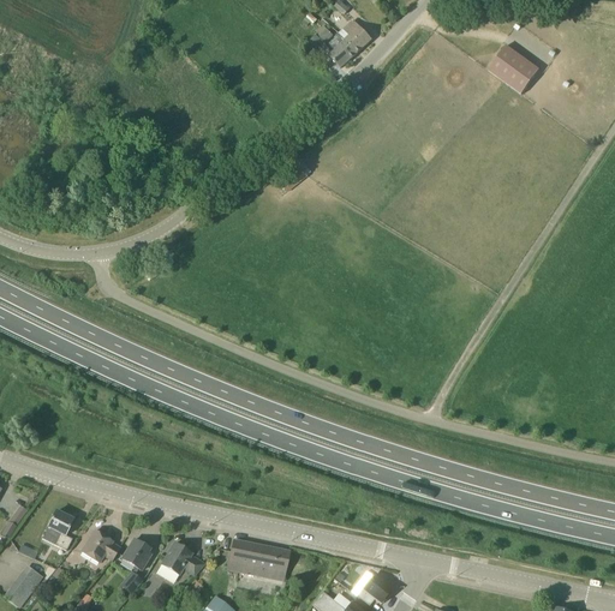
[(336,3),(334,4),(345,13),(350,7),(341,0),(334,0),(336,3)]
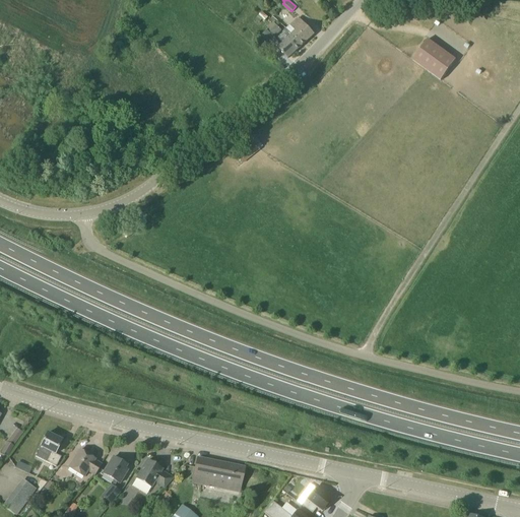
[(262,9),(256,16),(260,20),(262,17),(264,19),(268,15),(262,9)]
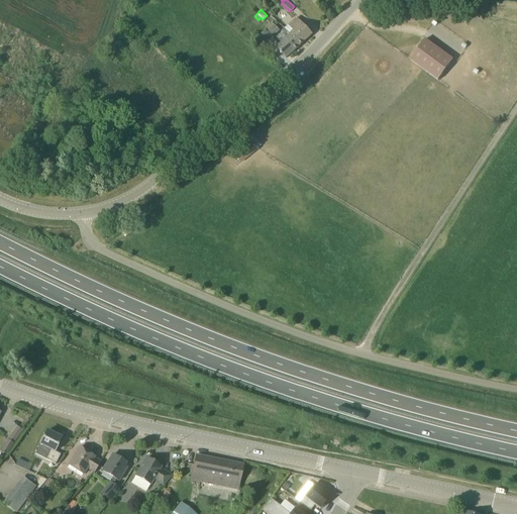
[(313,31),(306,24),(303,21),(298,15),(289,23),(294,29),(291,31),(301,43),(313,31)]
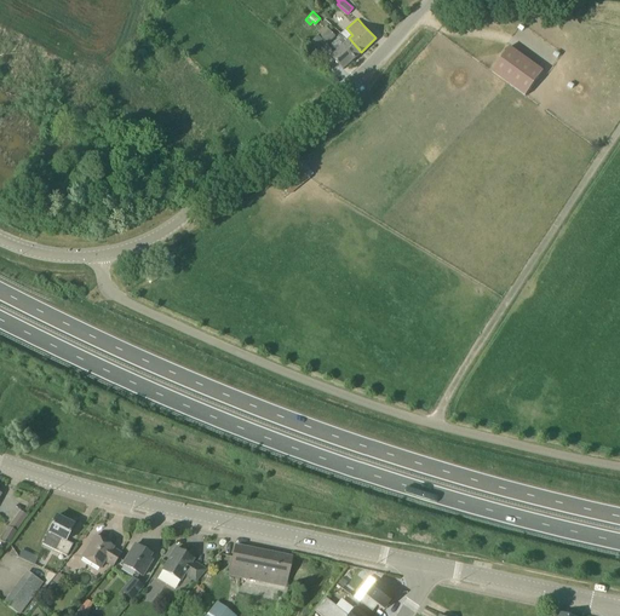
[(319,33),(328,41),(336,34),(327,24),(319,33)]
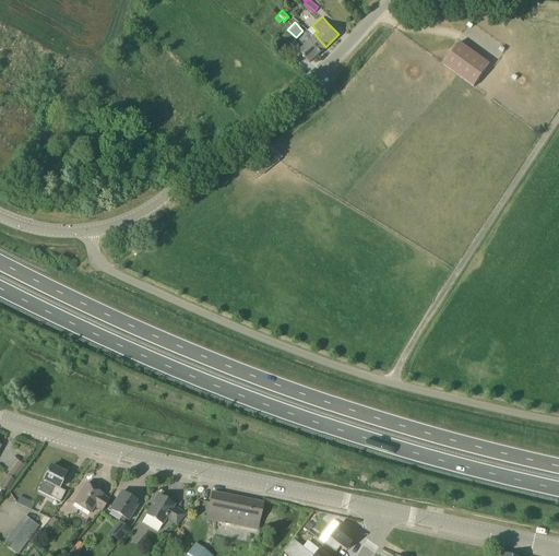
[(310,60),(325,47),(314,34),(299,48),(310,60)]
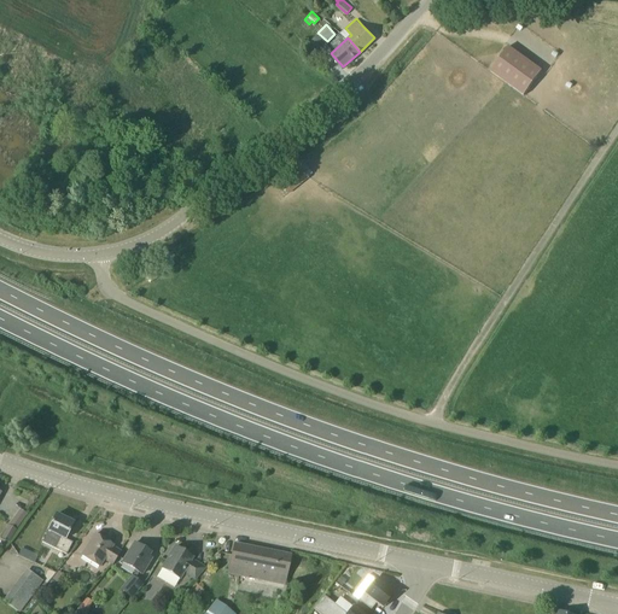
[(508,45),(490,69),(524,93),(542,69),(508,45)]
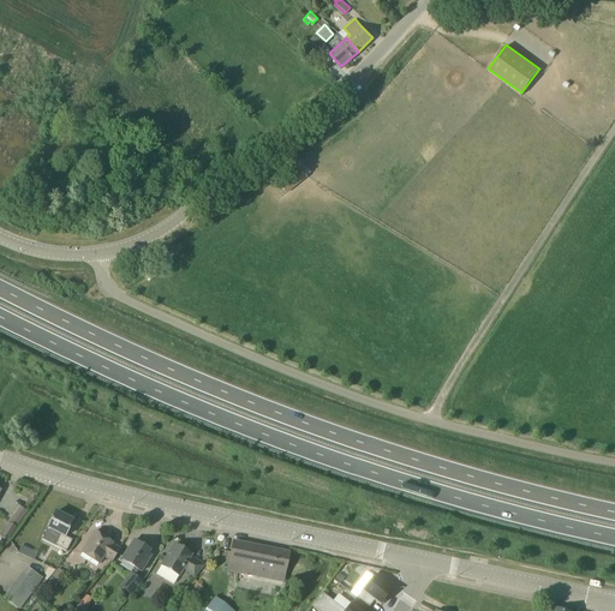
[(286,190),(306,174),(299,165),(279,181),(286,190)]
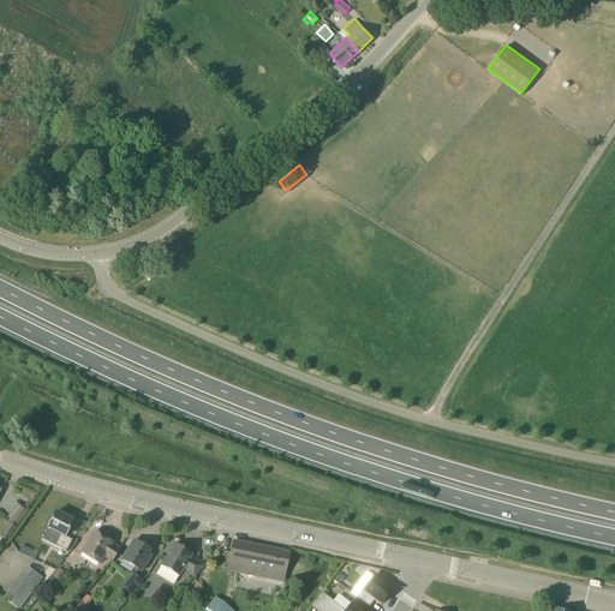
[(133,288),(149,277),(144,273),(130,282),(133,288)]
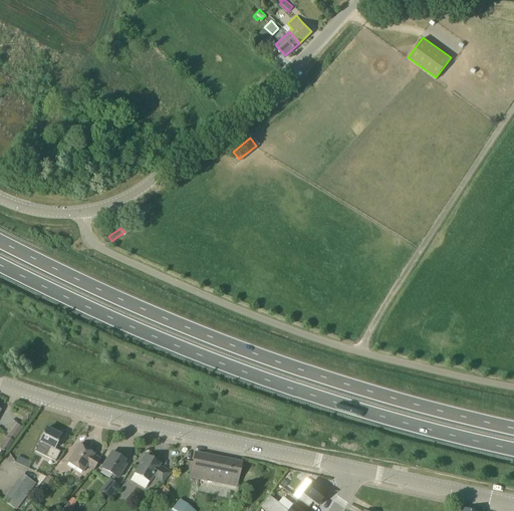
[(40,440),(35,449),(45,454),(55,459),(60,449),(54,446),(61,433),(46,426),(40,440)]
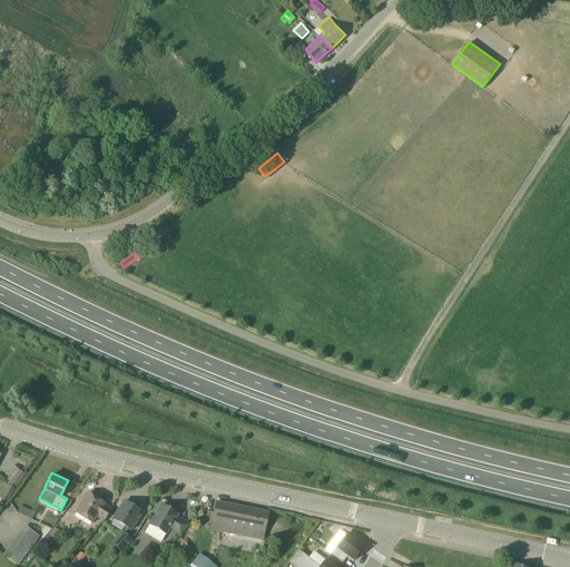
[(8,482),(1,494),(8,498),(15,487),(8,482)]
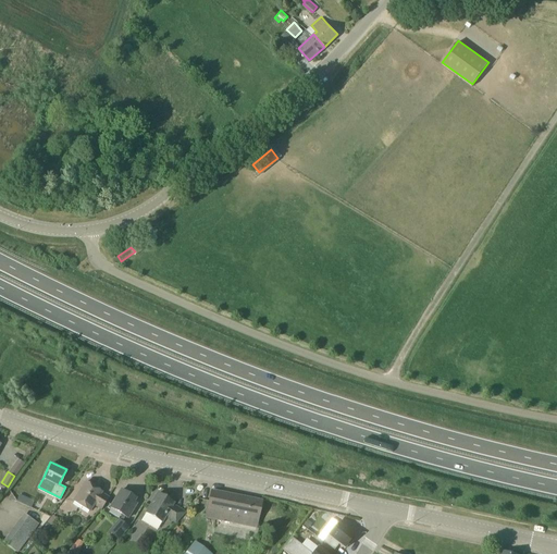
[(74,499),(89,508),(94,502),(101,506),(108,495),(100,491),(101,490),(86,480),(74,499)]
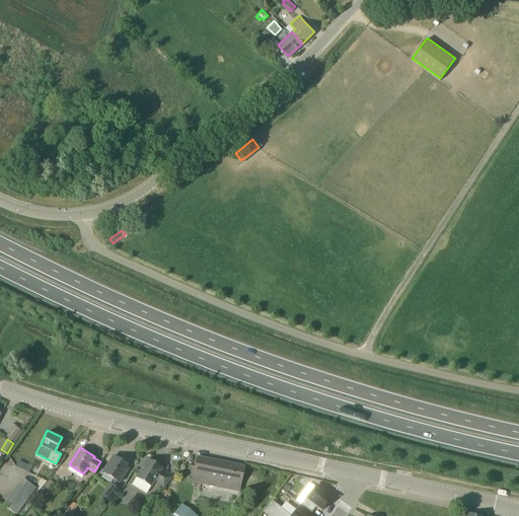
[(102,493),(110,500),(120,489),(114,484),(117,480),(119,481),(127,466),(125,465),(127,462),(113,454),(102,470),(115,477),(112,482),(102,493)]
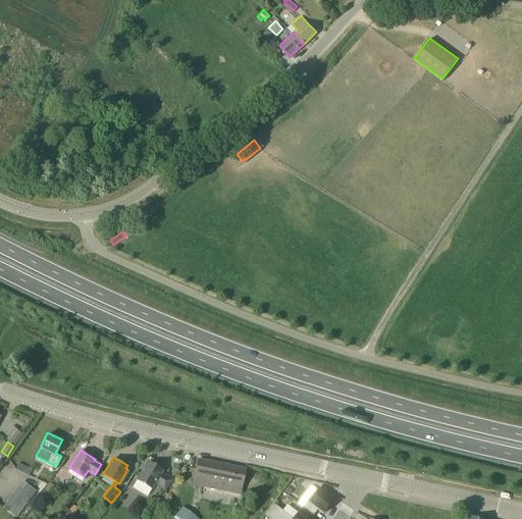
[(246,467),(218,461),(198,457),(193,481),(241,491),(246,467)]
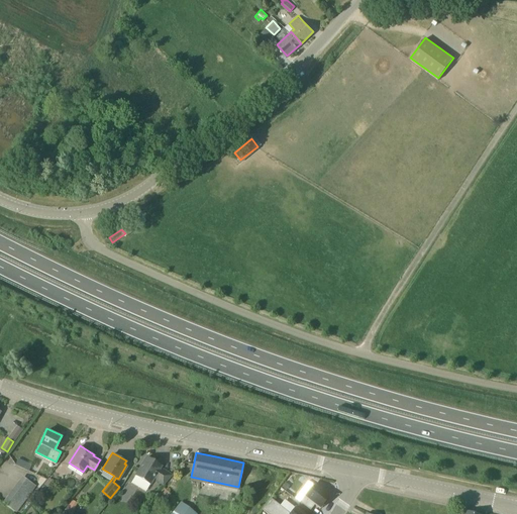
[(28,468),(31,461),(18,455),(15,461),(28,468)]
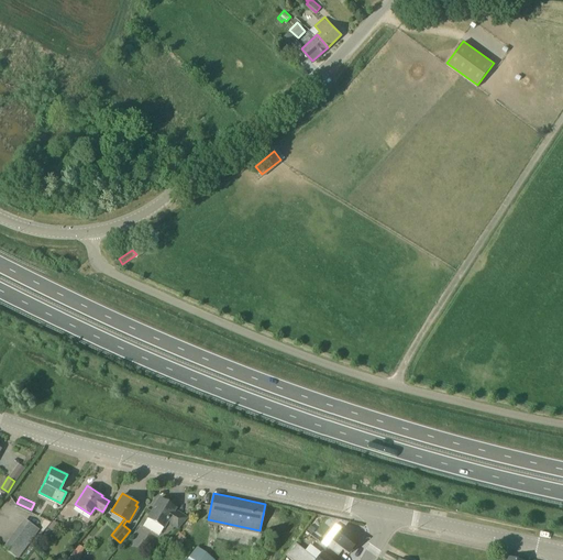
[(147,516),(164,526),(167,519),(177,525),(186,515),(174,508),(176,506),(159,496),(147,516)]
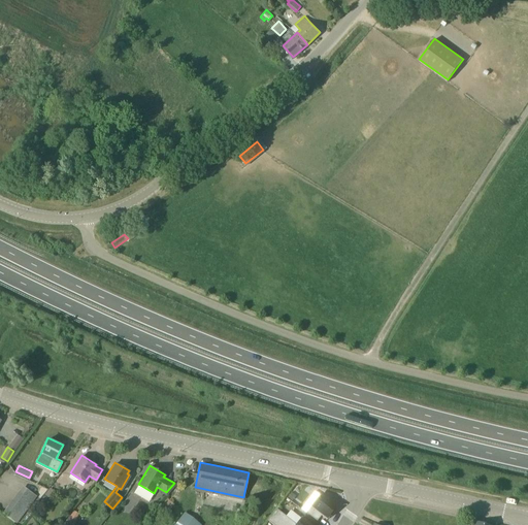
[(18,521),(36,494),(23,484),(4,512),(18,521)]
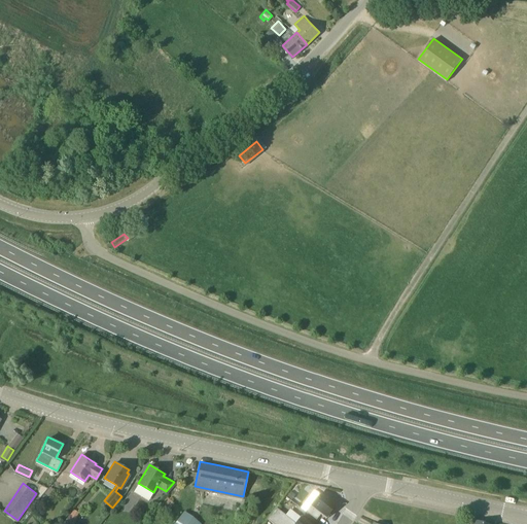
[(49,485),(44,492),(50,496),(56,490),(49,485)]
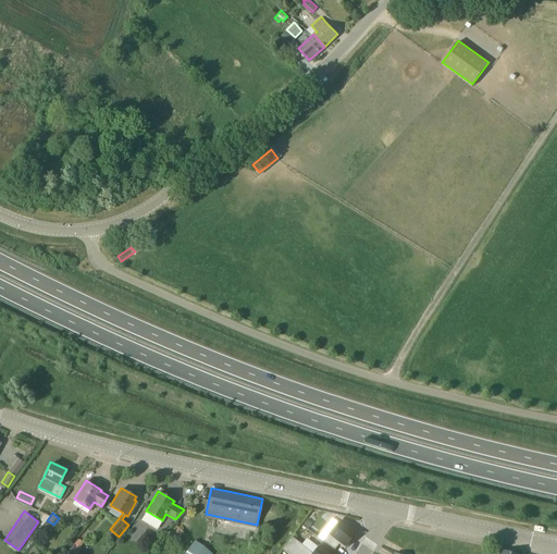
[(302,522),(308,527),(312,521),(307,517),(302,522)]
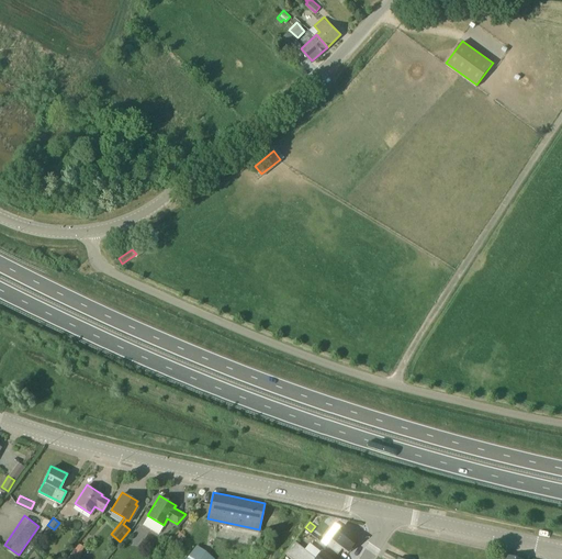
[(341,547),(346,549),(348,551),(351,546),(352,547),(358,541),(356,540),(358,538),(351,534),(351,532),(346,527),(345,528),(340,525),(326,544),(337,552),(341,547)]
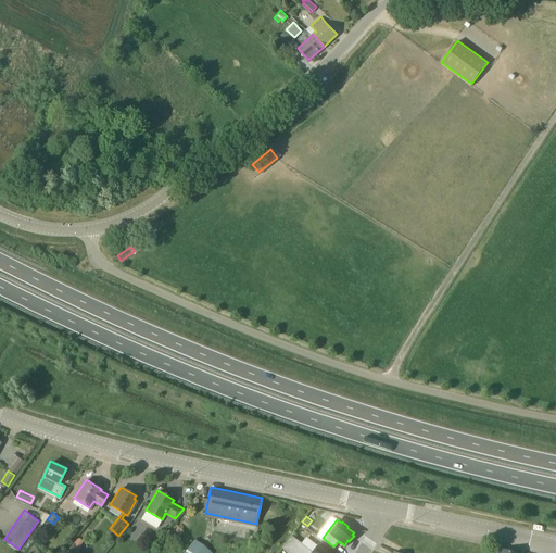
[(174,540),(184,529),(175,523),(166,533),(174,540)]
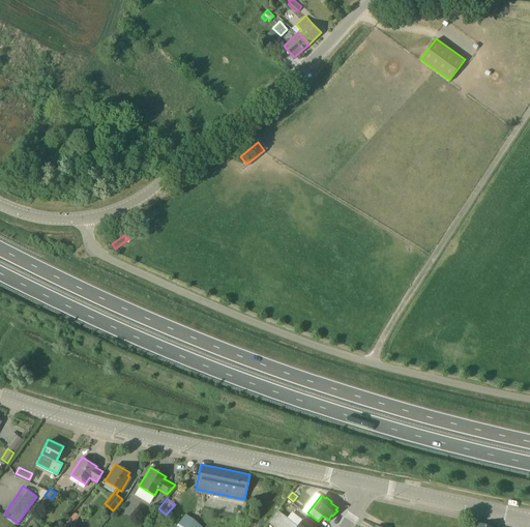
[(313,526),(314,525),(307,521),(306,522),(302,519),(298,524),(277,508),(269,520),(277,526),(313,526)]
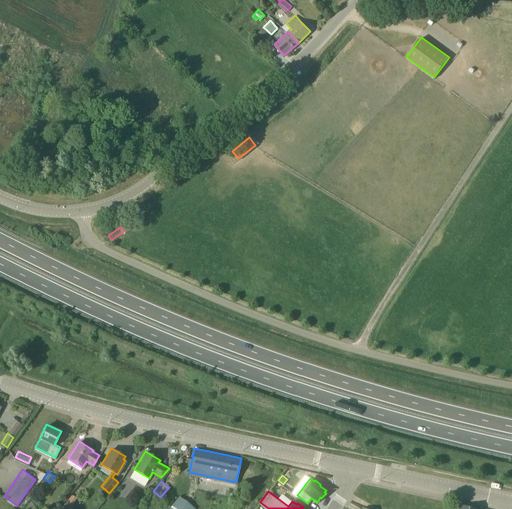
[(193,508),(195,507),(179,494),(167,508),(193,508)]
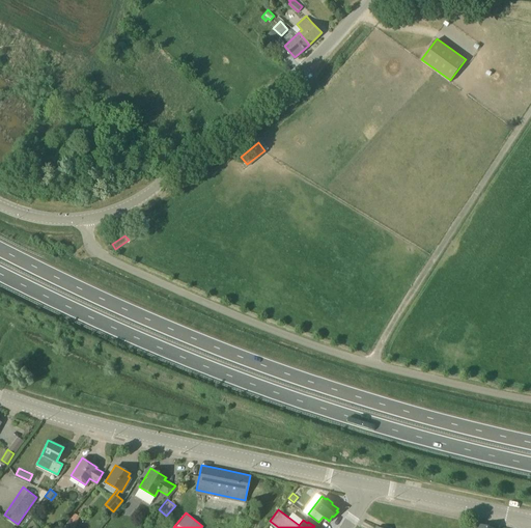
[(62,527),(73,527),(78,520),(70,516),(62,527)]
